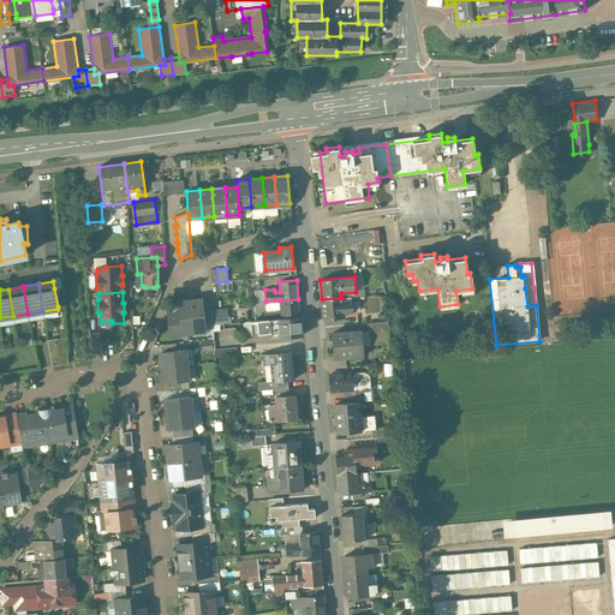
[(341,298),(322,299),(323,320),(342,317),(342,314),(352,312),(351,302),(341,302),(341,298)]
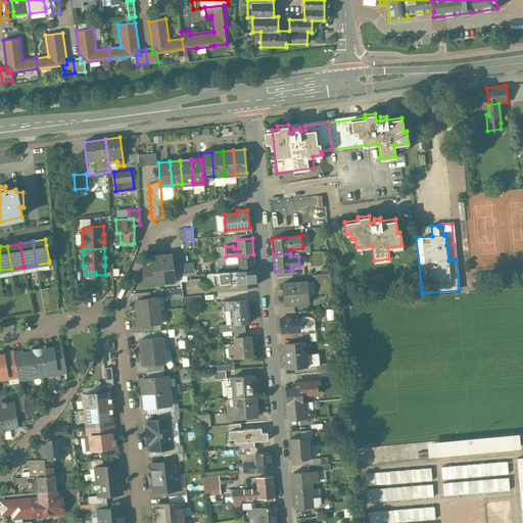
[(253,254),(238,255),(239,267),(239,271),(254,270),(253,254)]
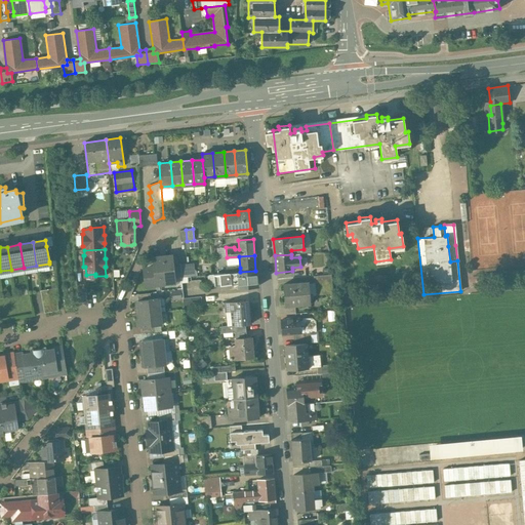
[(172,256),(153,258),(154,267),(148,268),(148,270),(144,270),(145,284),(152,283),(152,285),(167,283),(166,281),(175,281),(172,256)]
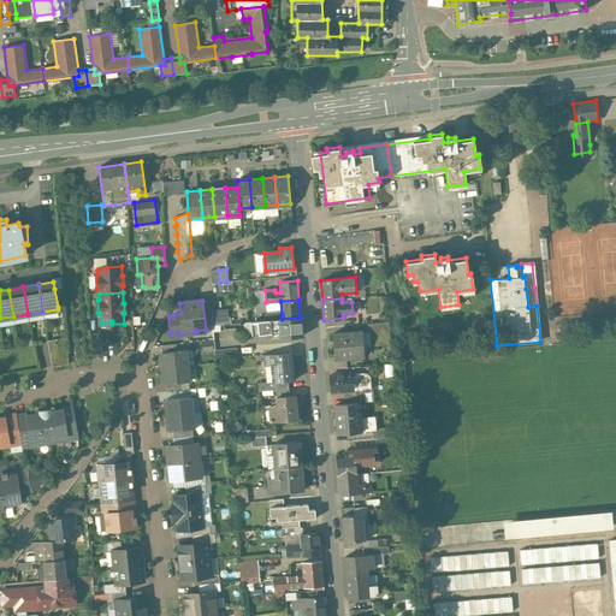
[(229,314),(219,314),(220,323),(213,324),(213,325),(230,324),(229,314)]
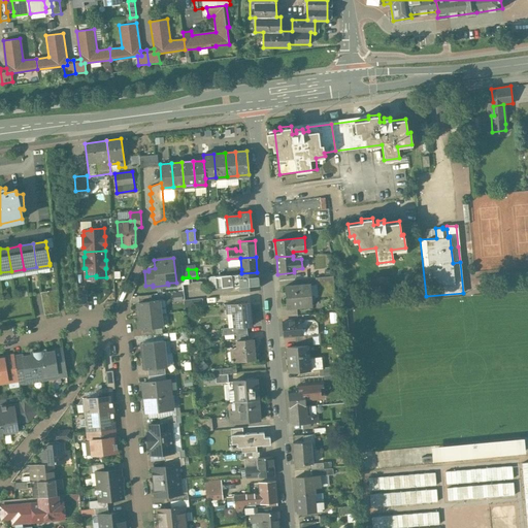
[(241,273),(238,273),(239,285),(240,290),(259,289),(258,272),(257,272),(241,273)]
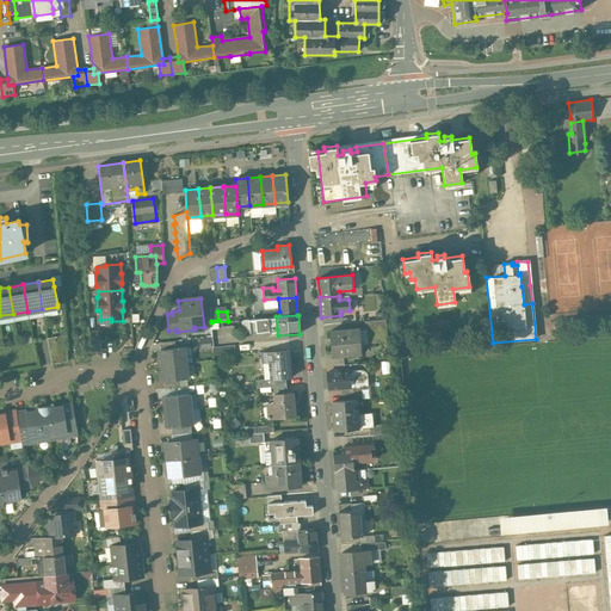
[(264,318),(250,320),(251,333),(265,331),(277,329),(276,316),(264,318)]
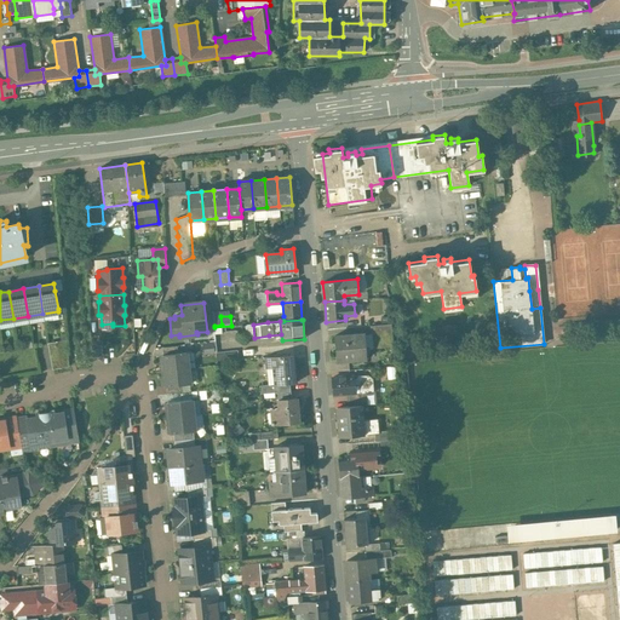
[(391,323),(369,326),(372,348),(394,345),(391,323)]
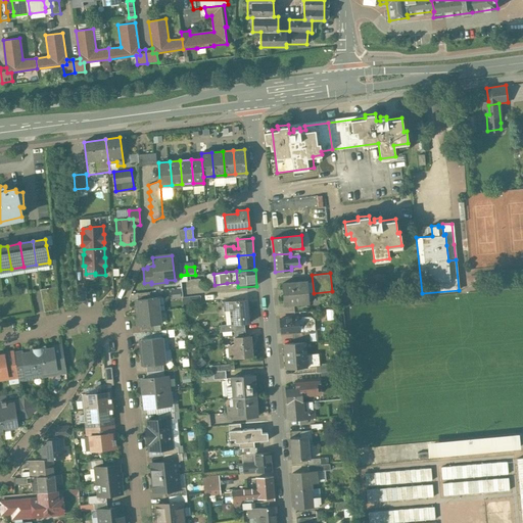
[(306,281),(282,283),(284,304),(308,302),(306,281)]
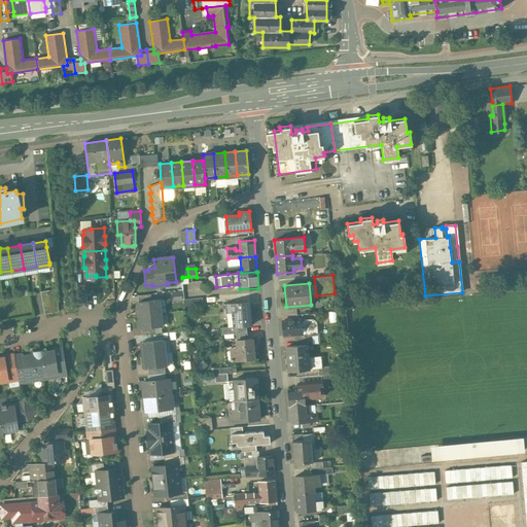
[(86,289),(78,290),(79,304),(88,303),(86,289)]
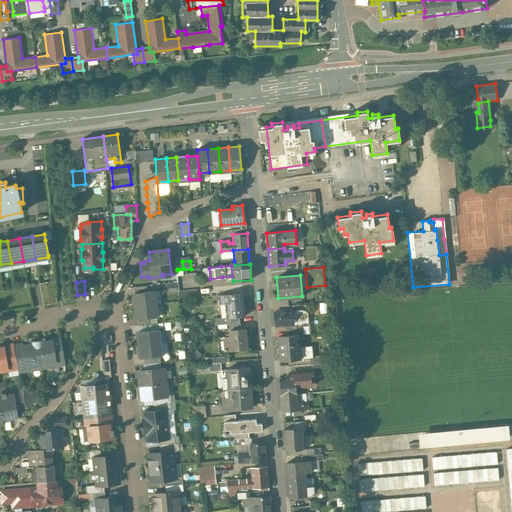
[(195,282),(178,284),(178,291),(196,289),(195,282)]
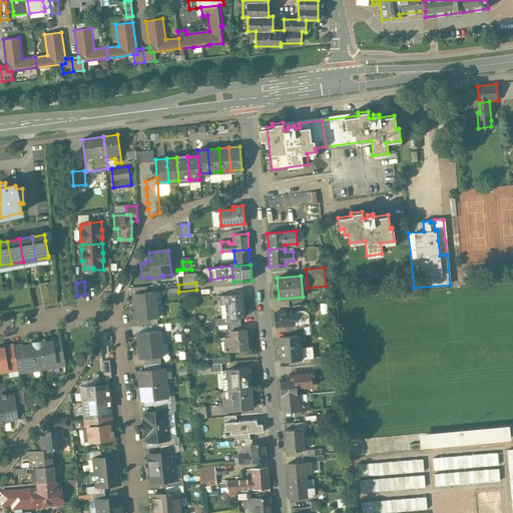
[(135,294),(134,294),(135,300),(133,300),(134,307),(156,305),(154,292),(147,293),(135,294)]
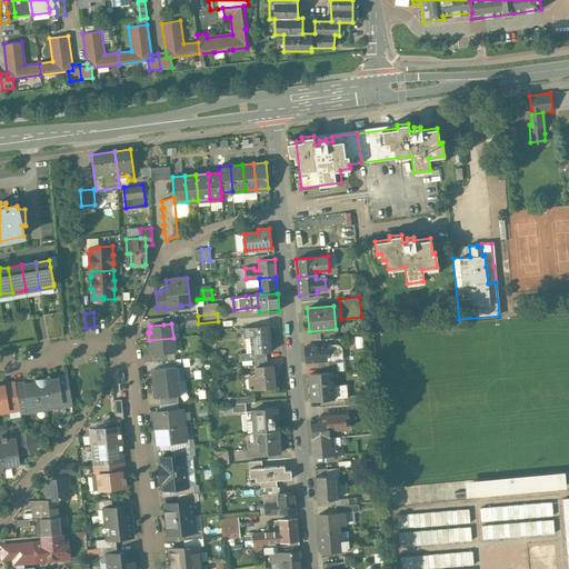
[(269,326),(243,328),(245,338),(252,338),(253,352),(253,353),(266,352),(271,351),(269,326)]
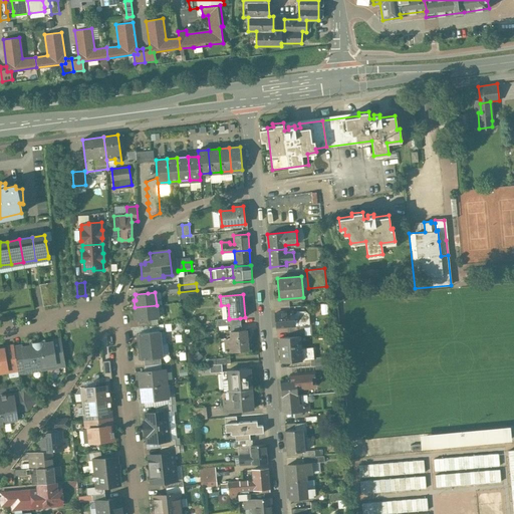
[(157,305),(135,307),(136,315),(138,314),(138,320),(151,319),(158,318),(157,305)]
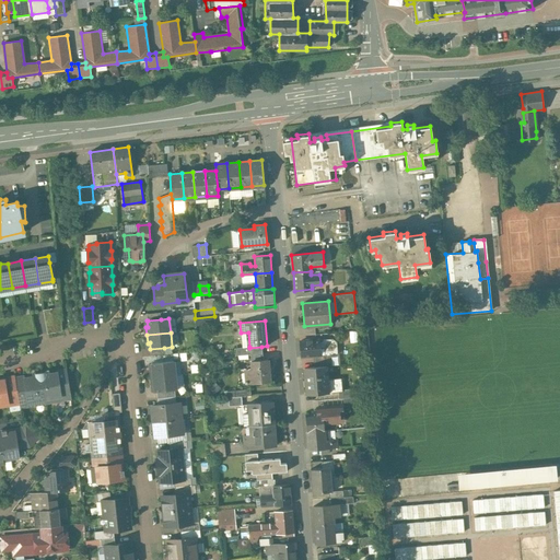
[(333,339),(299,341),(301,357),(313,356),(331,354),(338,353),(337,342),(333,339)]
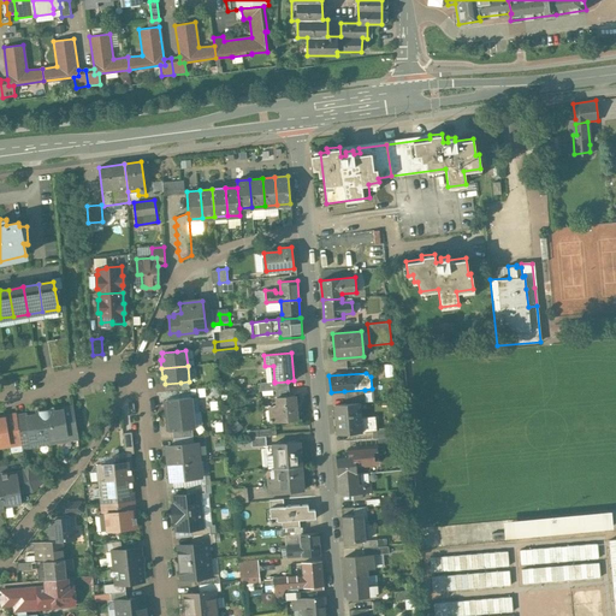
[(365,390),(344,391),(345,403),(359,403),(365,402),(365,390)]
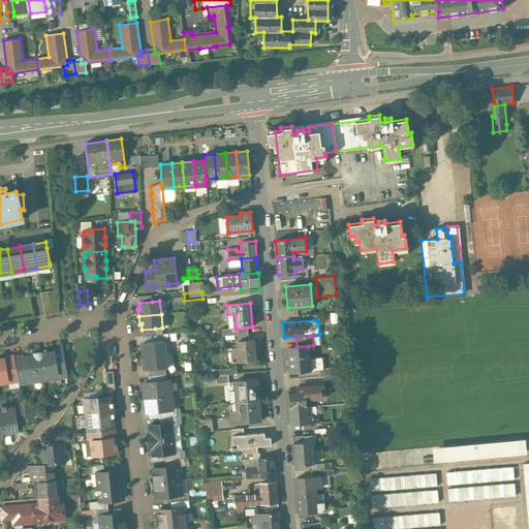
[(248,340),(237,341),(238,348),(231,348),(232,360),(231,360),(231,362),(234,362),(234,363),(255,361),(253,340),(248,340)]
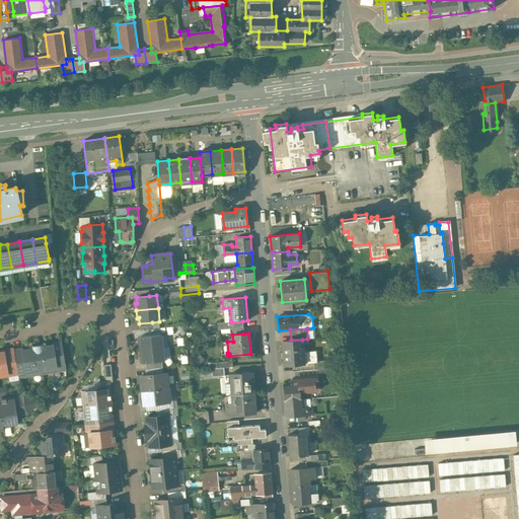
[(161,335),(141,337),(141,343),(139,343),(140,350),(162,348),(161,335)]
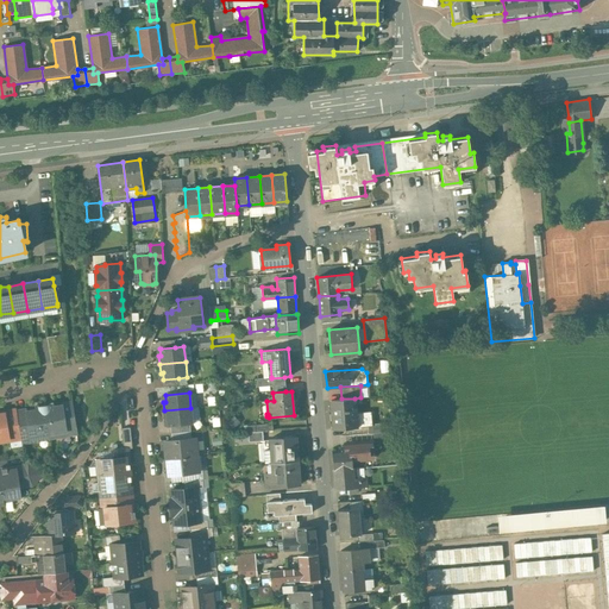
[(341,399),(331,400),(333,429),(357,427),(355,399),(341,399)]
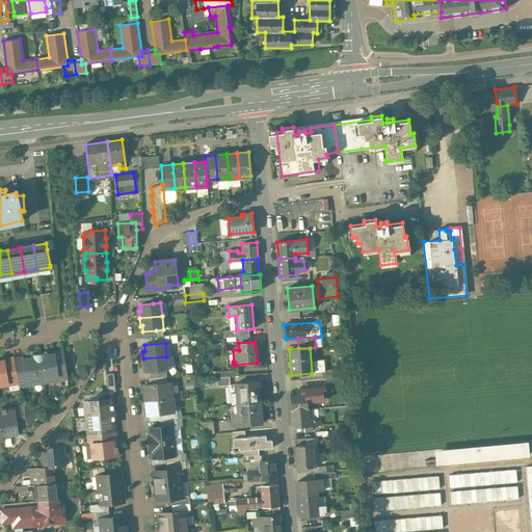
[(54,353),(47,355),(46,352),(38,353),(43,382),(51,381),(50,377),(57,376),(54,353)]
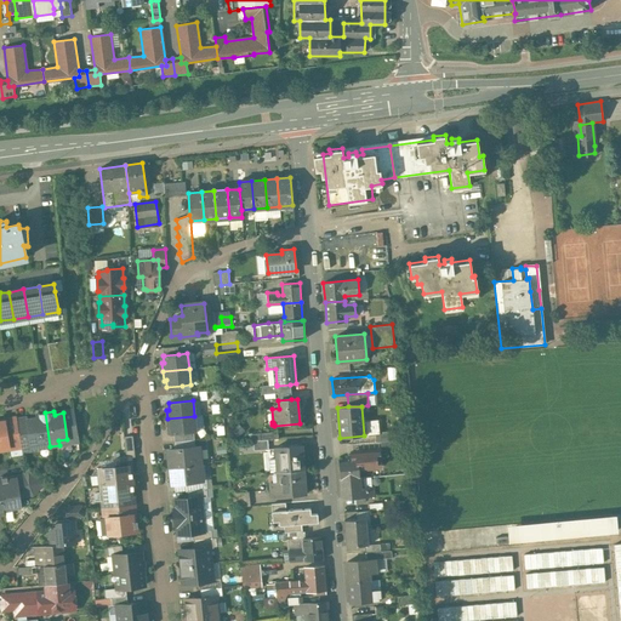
[(73,411),(63,412),(67,439),(78,437),(73,411)]
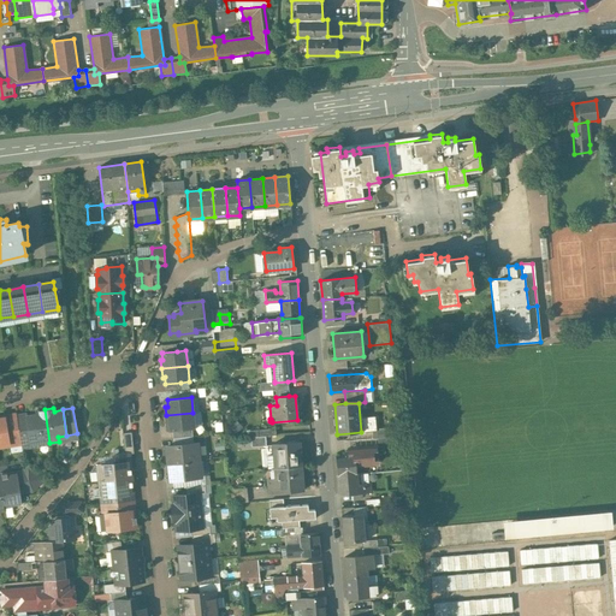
[(45,409),(35,410),(36,414),(28,415),(31,442),(40,440),(41,442),(41,444),(48,443),(48,444),(49,443),(45,409)]
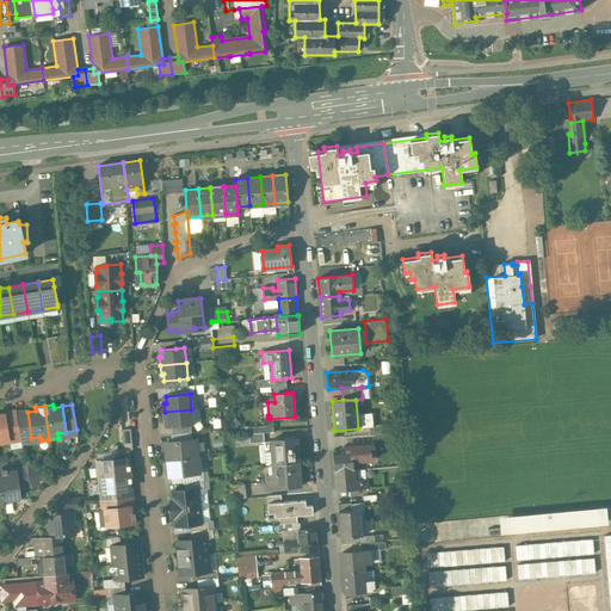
[(191,409),(165,412),(166,421),(168,420),(168,427),(190,425),(192,425),(191,409)]
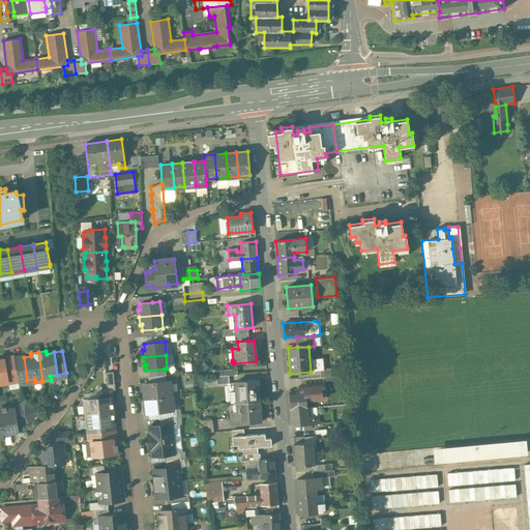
[(15,357),(0,359),(0,382),(18,380),(19,380),(15,359),(15,357)]
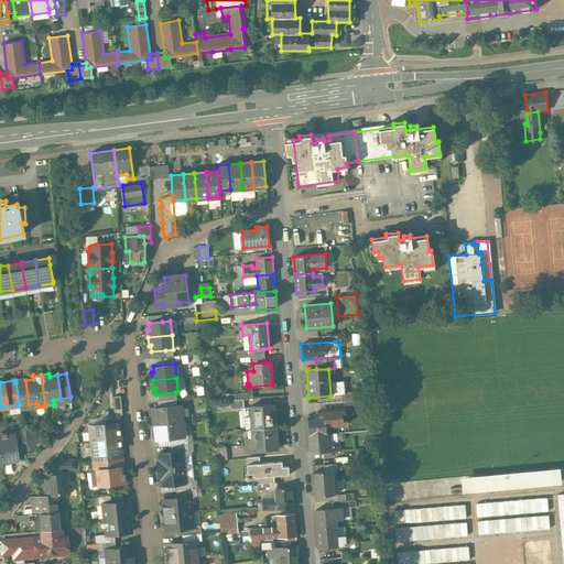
[(15,382),(20,404),(19,404),(19,405),(29,404),(25,380),(15,382)]
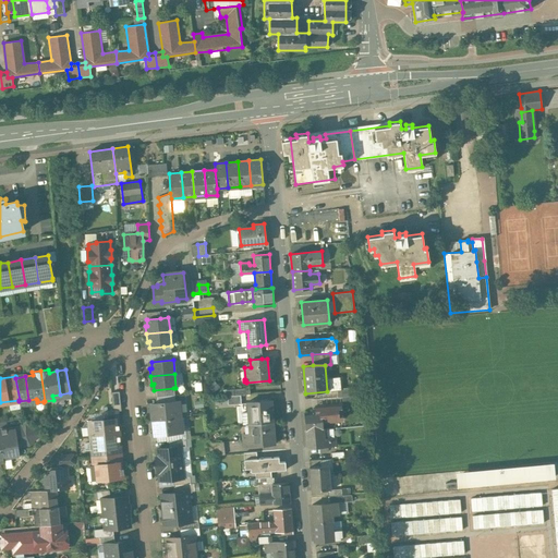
[(173,388),(156,390),(157,397),(174,396),(173,388)]
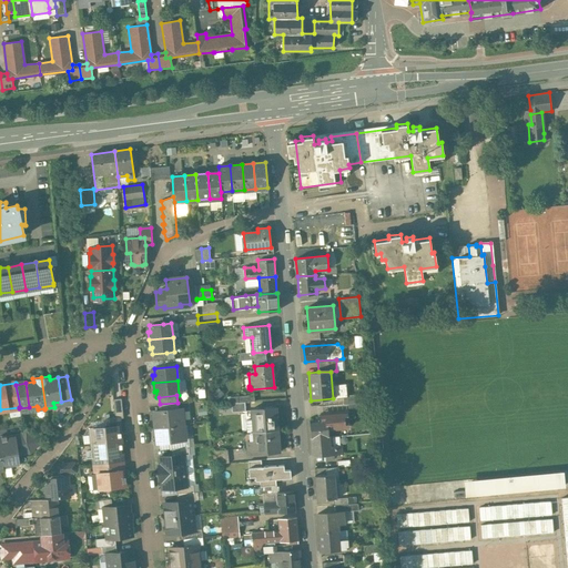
[(363,395),(343,396),(344,404),(348,404),(364,403),(363,395)]
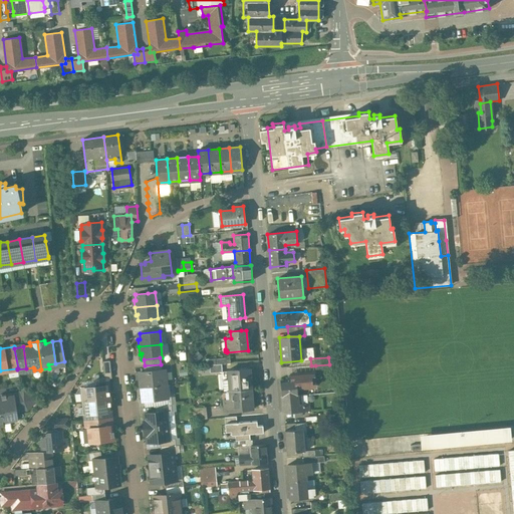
[(109,360),(102,361),(104,378),(107,377),(107,378),(111,377),(109,360)]
